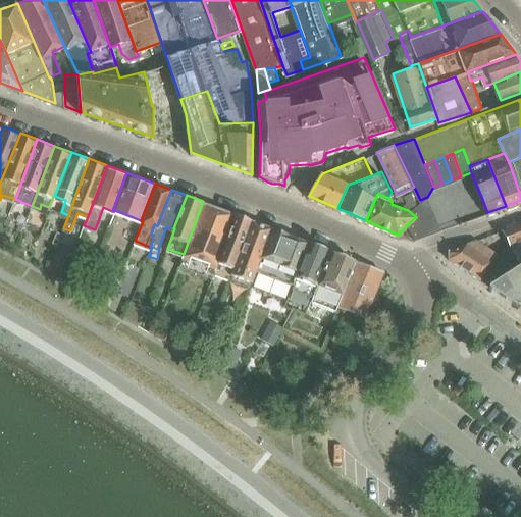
[(408,210),(415,216),(432,208),(427,197),(420,200),(421,201),(408,210)]
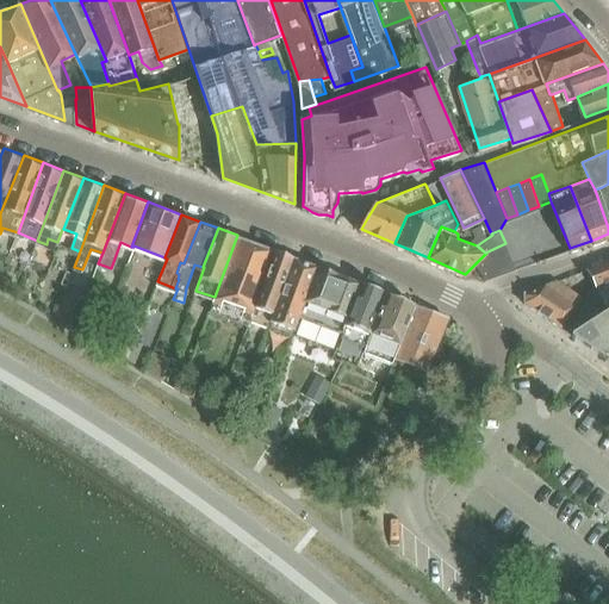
[(237,235),(215,297),(213,299),(252,313),(275,249),(237,235)]
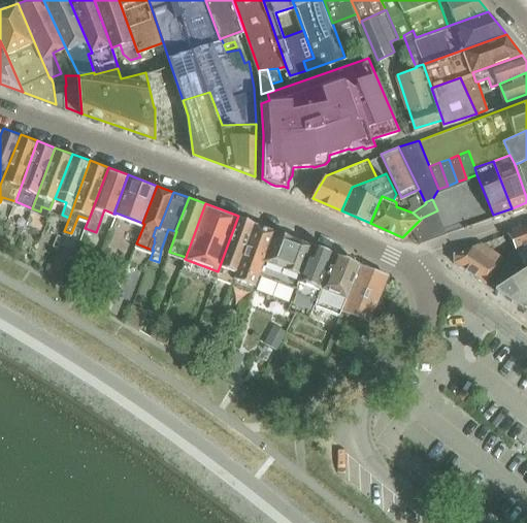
[(413,227),(416,231),(441,220),(437,210),(420,219),(421,219),(413,227)]
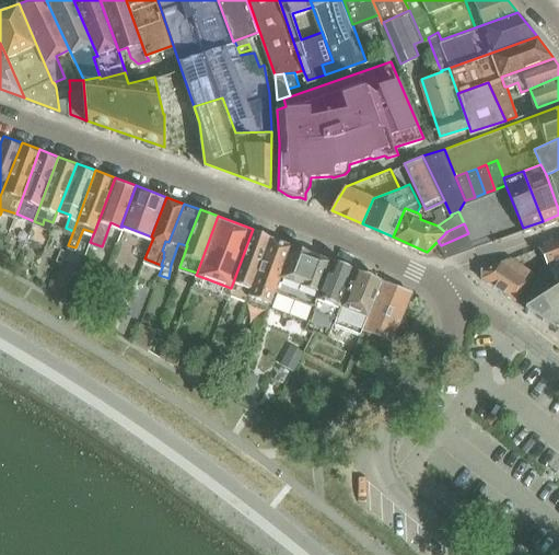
[(246,299),(248,293),(269,235),(253,229),(231,288),(232,288),(231,292),(246,299)]
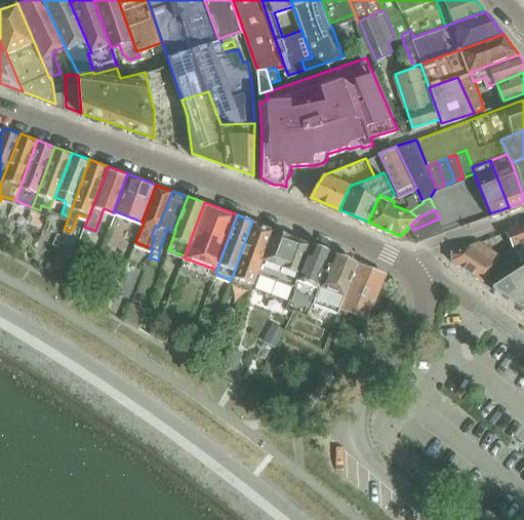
[(443,230),(439,218),(413,230),(418,238),(443,230)]
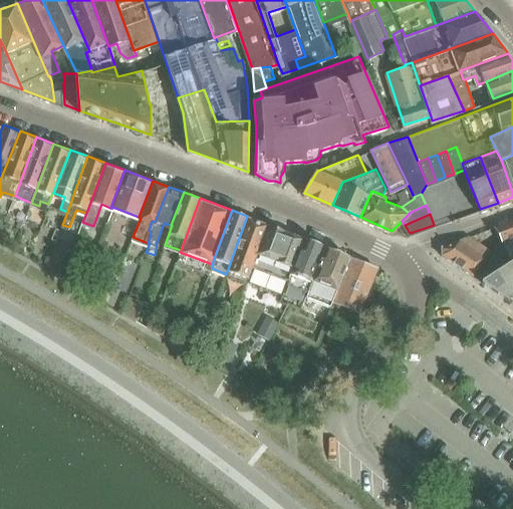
[(268,223),(247,216),(228,269),(249,276),(253,265),(268,223)]
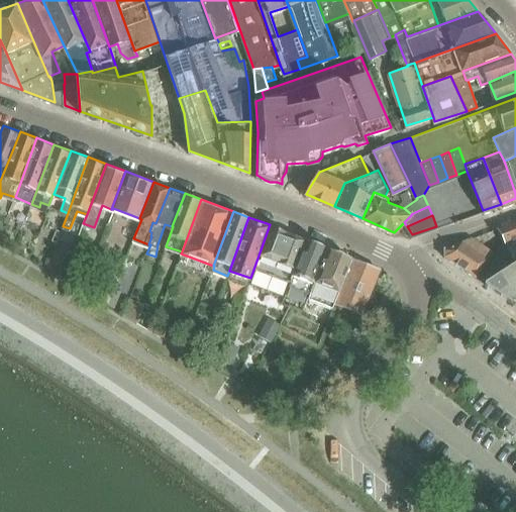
[(515,219),(497,226),(504,240),(505,243),(515,238),(515,219)]
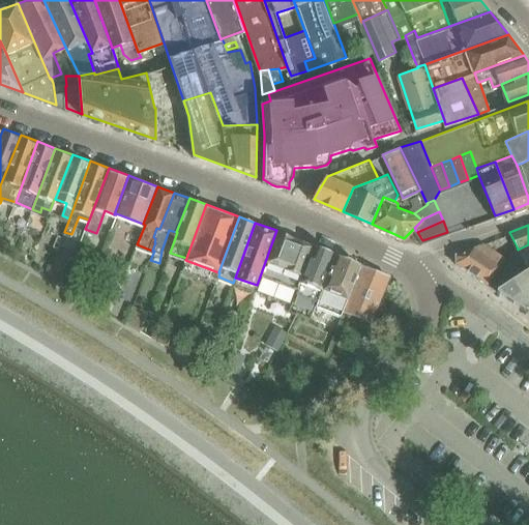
[(295,237),(276,230),(261,273),(263,274),(258,288),(273,294),(295,237)]
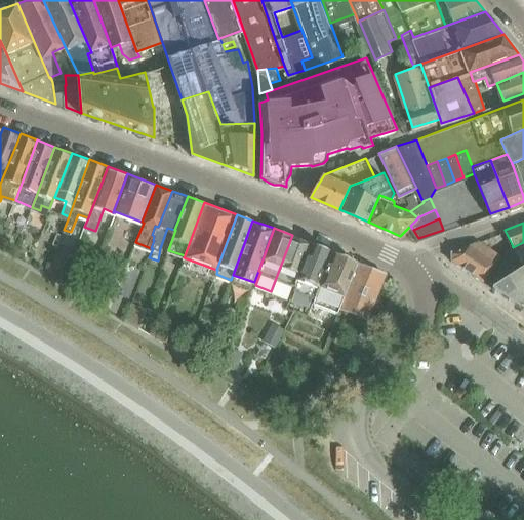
[(58,230),(53,241),(58,242),(63,232),(58,230)]
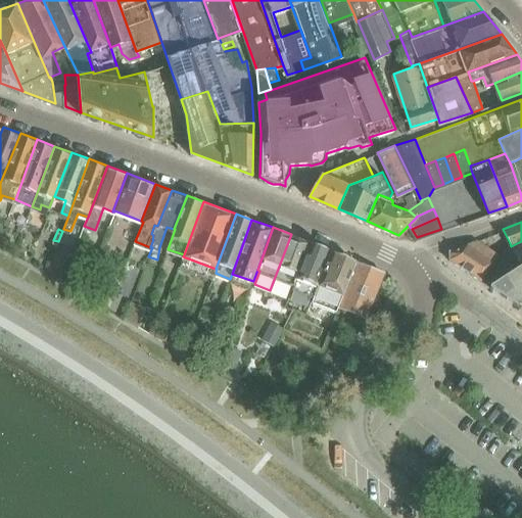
[(310,241),(291,234),(270,290),(287,296),(292,283),(294,283),(310,241)]
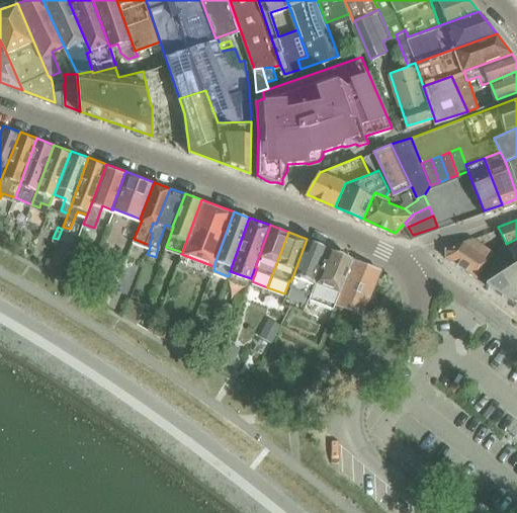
[(80,236),(77,243),(82,245),(85,238),(80,236)]
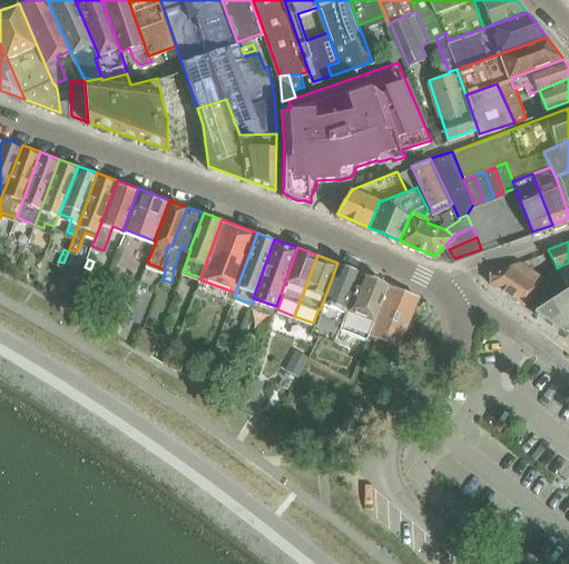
[(491,270),(491,280),(525,303),(543,274),(521,259),(491,270)]
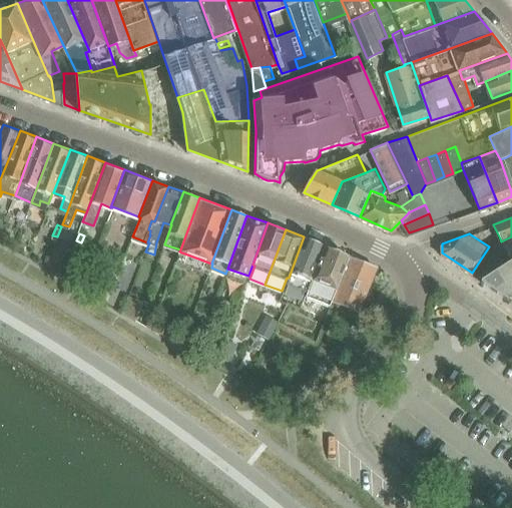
[(324,243),(305,236),(288,282),(307,289),(324,243)]
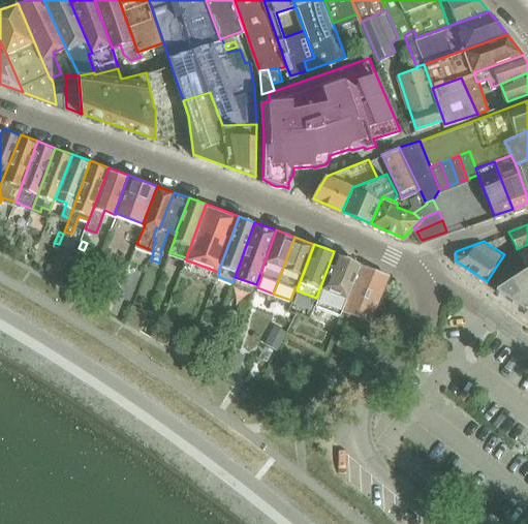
[(516,246),(508,249),(514,262),(522,257),(517,249),(516,246)]
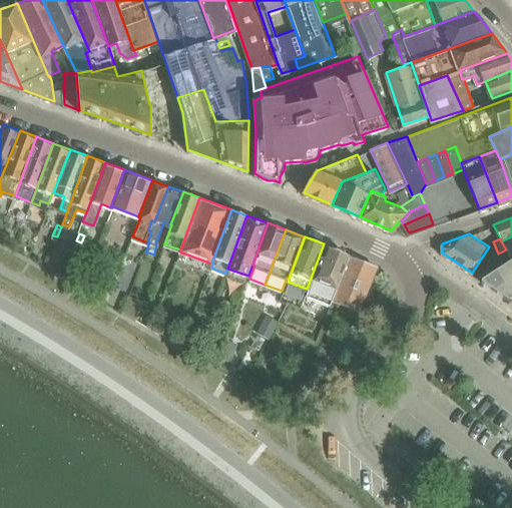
[(333,299),(350,254),(326,244),(307,295),(331,304),(333,299)]
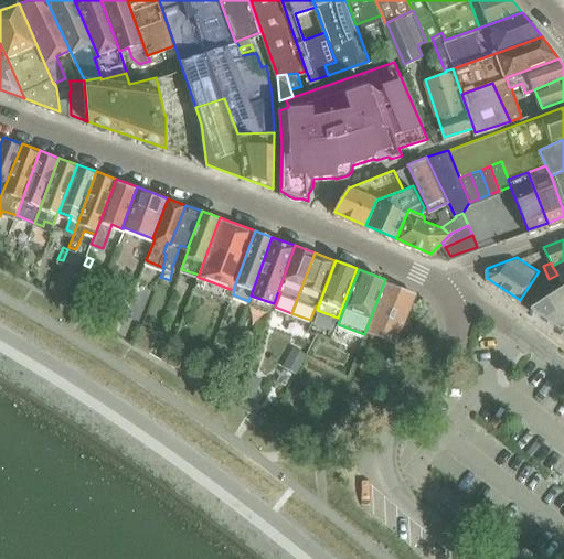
[(540,283),(549,290),(551,289),(554,283),(544,277),(540,283)]
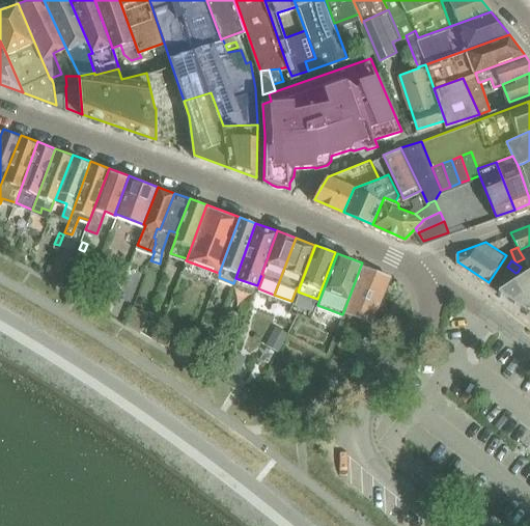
[(372,321),(391,273),(364,264),(345,310),(372,321)]
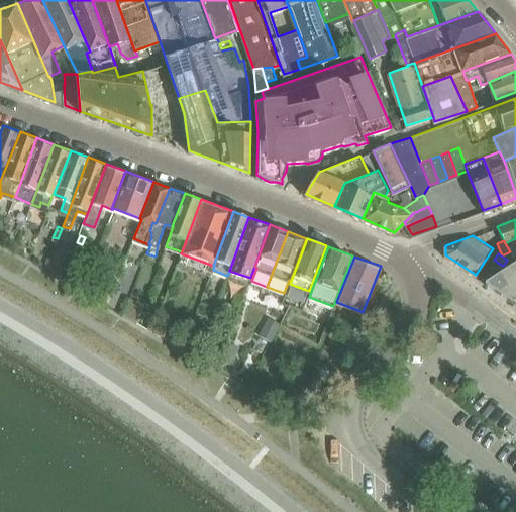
[(502,266),(494,260),(488,269),(492,273),(502,266)]
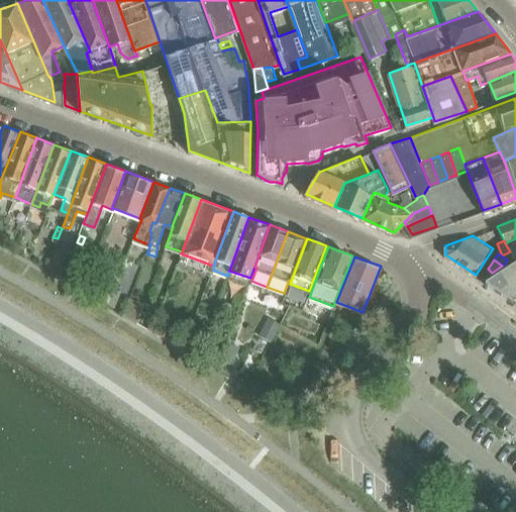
[(515,262),(486,281),(512,299),(513,299),(514,299),(515,300),(515,262)]
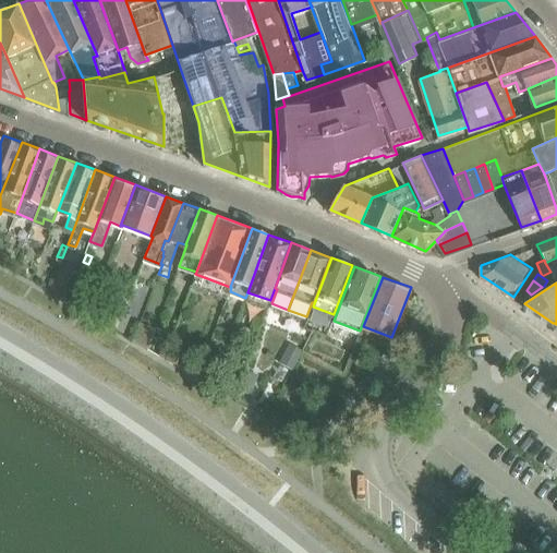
[(119,292),(108,321),(118,325),(122,313),(129,297),(119,292)]
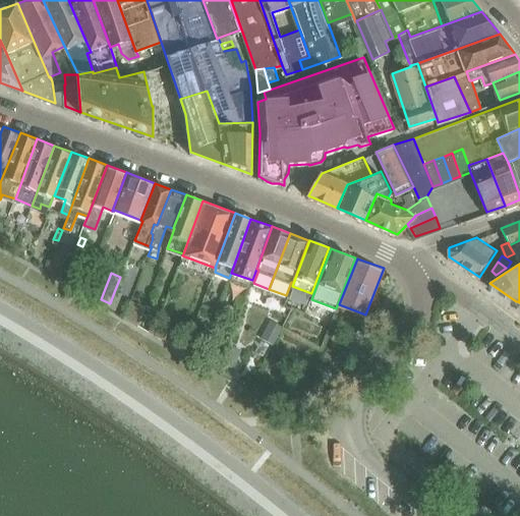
[(114,292),(110,303),(115,306),(120,294),(114,292)]
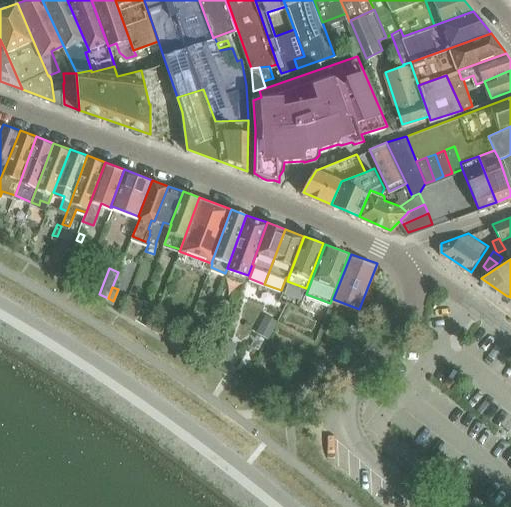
[(128,297),(123,308),(132,314),(137,301),(128,297)]
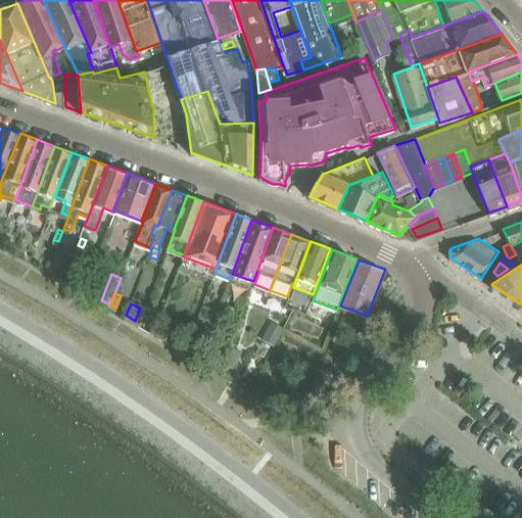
[(154,318),(150,329),(156,331),(160,320),(154,318)]
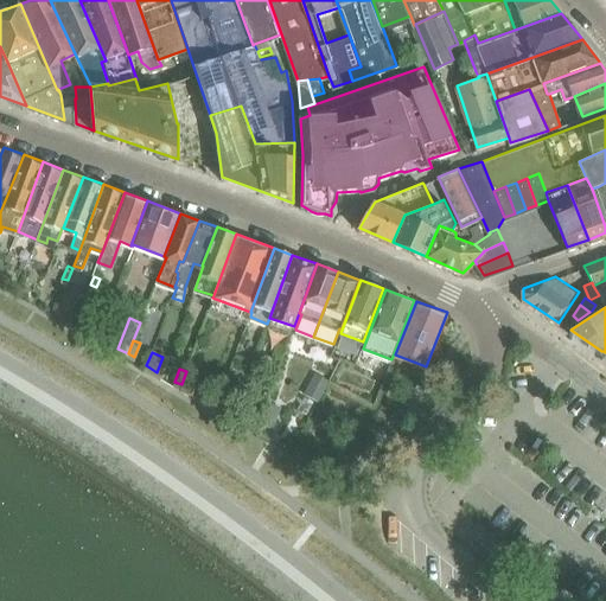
[(317,371),(306,391),(318,396),(319,397),(330,377),(317,371)]
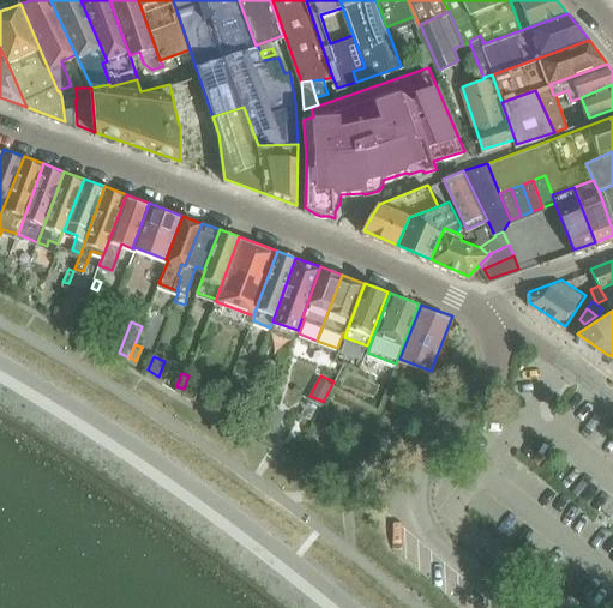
[(188,378),(184,391),(192,393),(197,381),(188,378)]
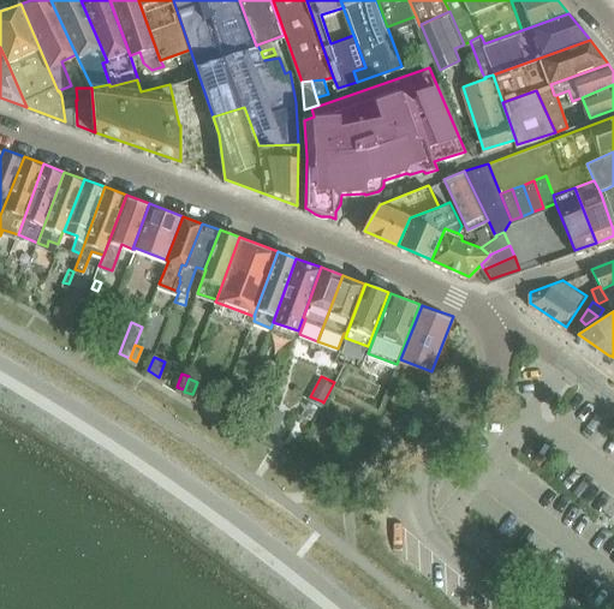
[(270,404),(263,425),(278,430),(285,410),(270,404)]
